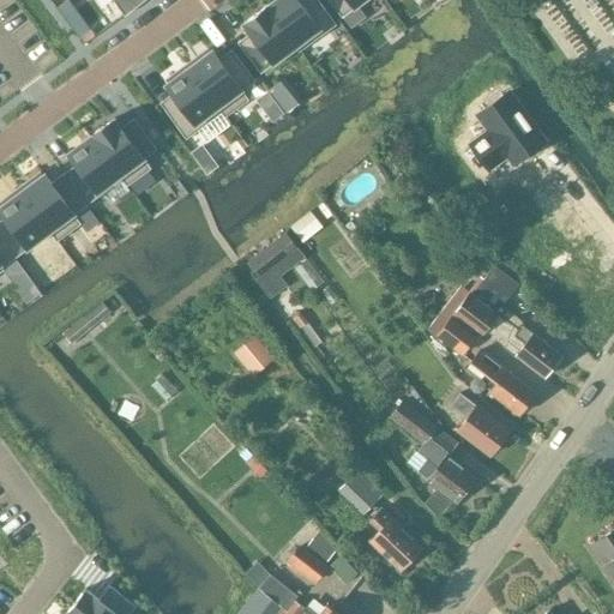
[(113,0),(125,16),(145,0),(113,0)]
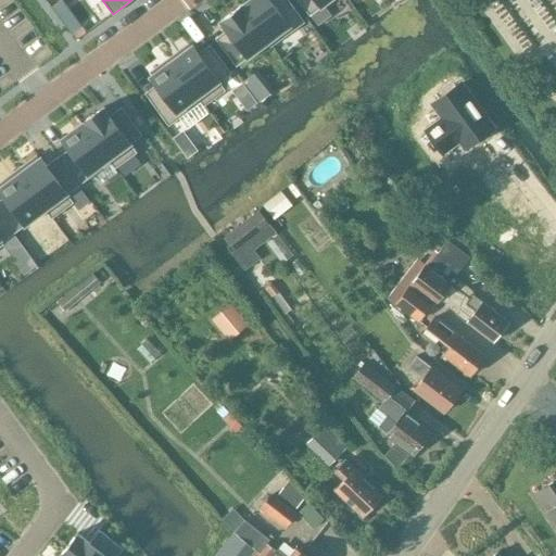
[(242,5),(241,5),(268,42),(267,43),(270,48),(272,47),(304,23),(287,0),(250,0),(243,5),(242,5)]
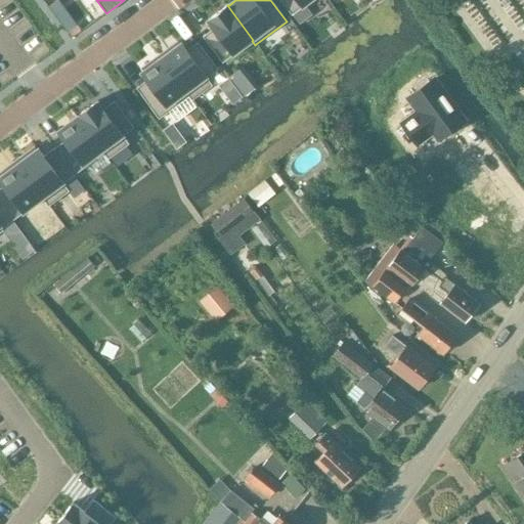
[(280,0),(292,14),(293,14),(300,24),(313,14),(306,4),(311,0),(280,0)]
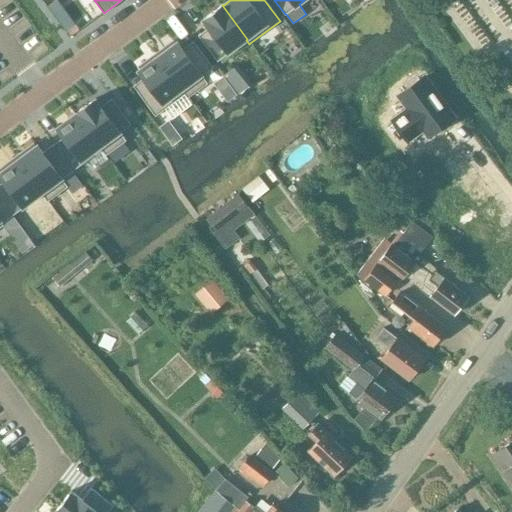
[(209,28),(198,36),(217,61),(246,40),(247,39),(222,5),(203,19),(209,28)]
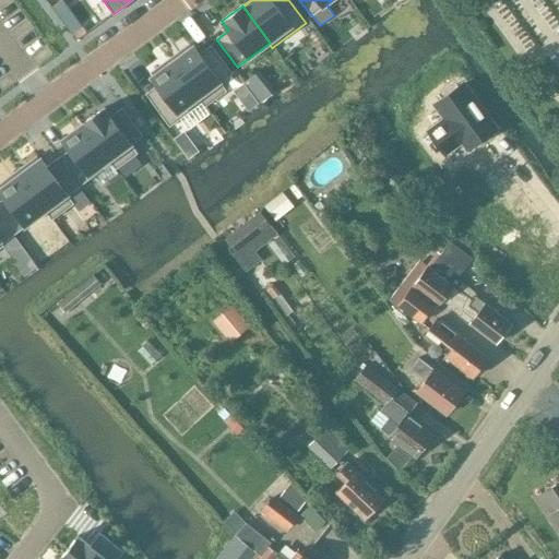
[(193,46),(173,62),(202,103),(201,103),(204,107),(205,107),(226,92),(221,83),(233,74),(212,46),(200,55),(193,46)]
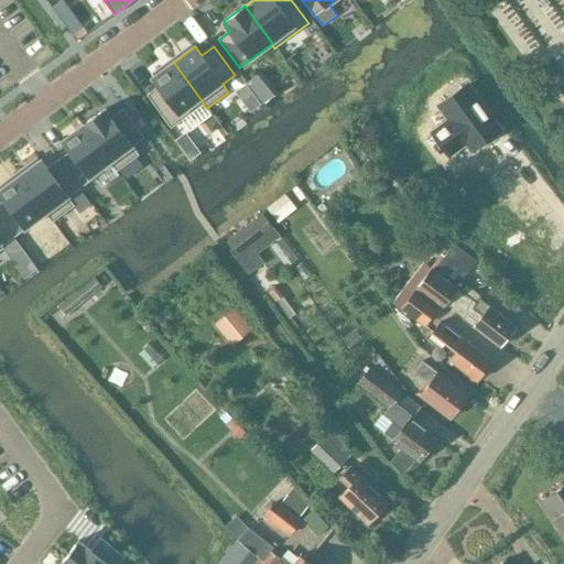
[(159,86),(147,95),(171,128),(203,104),(204,104),(174,63),(153,78),(159,86)]
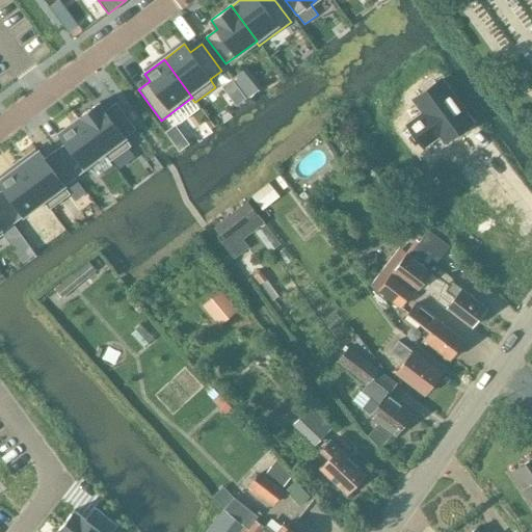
[(423,111),(406,123),(422,143),(437,132),(443,140),(471,121),(441,78),(414,97),(423,111)]
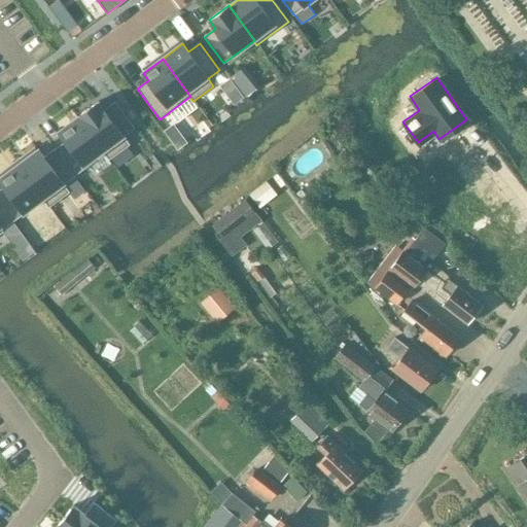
[(98,102),(78,116),(104,151),(103,152),(109,160),(110,160),(130,145),(124,137),(135,129),(115,102),(104,110),(98,102)]
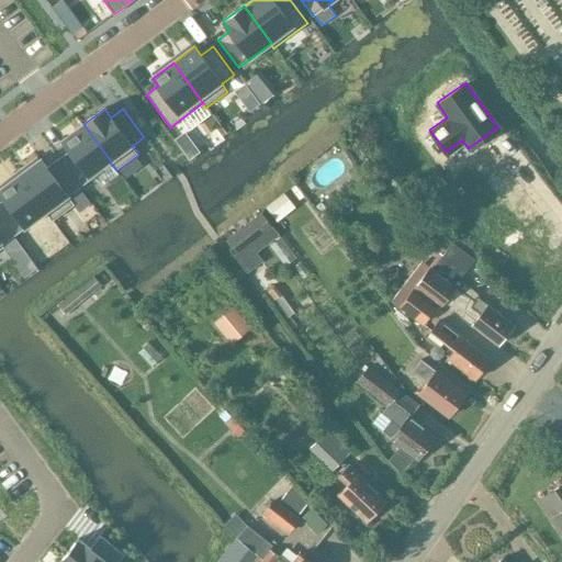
[(70,152),(58,159),(79,188),(91,179),(99,190),(119,175),(116,170),(110,163),(111,161),(83,124),(82,125),(63,141),(70,152)]
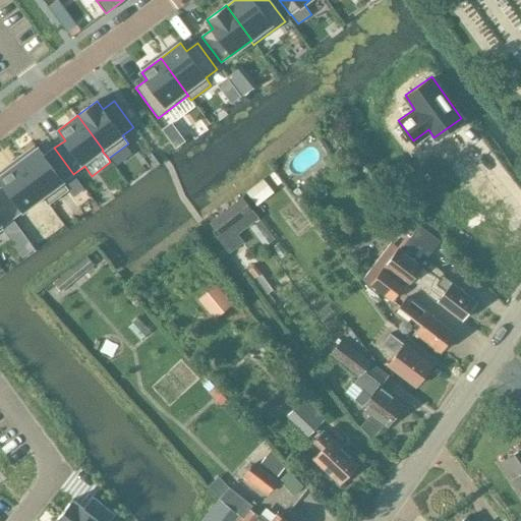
[(185,141),(180,135),(172,142),(176,148),(185,141)]
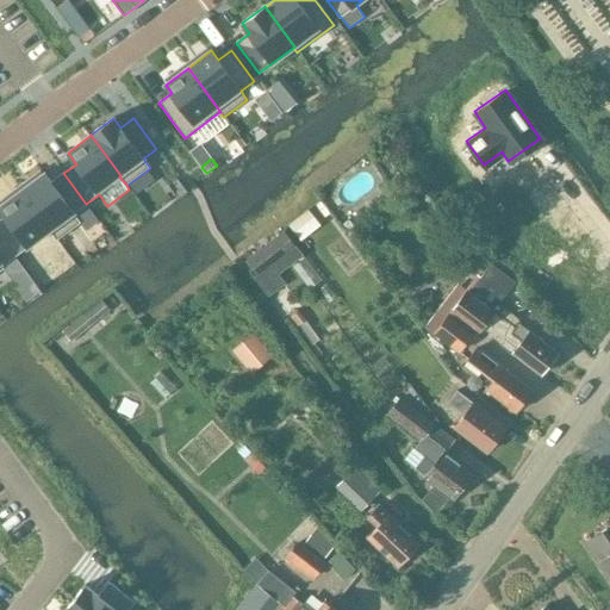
[(44,174),(22,191),(50,230),(50,231),(56,241),(57,240),(80,223),(74,213),(86,204),(63,173),(51,182),(44,174)]
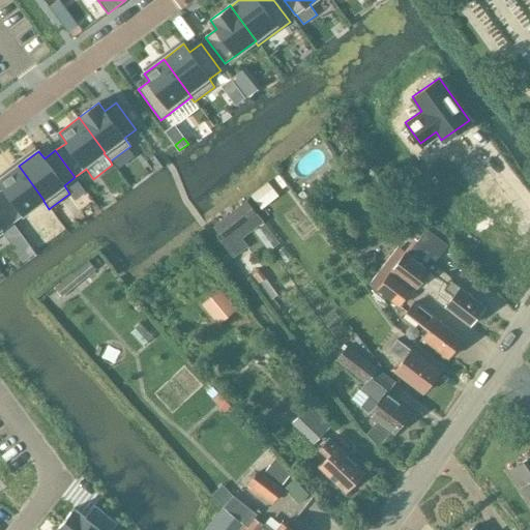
[(0,181),(4,188),(0,190),(0,205),(13,223),(43,201),(43,200),(19,166),(0,178),(0,181)]
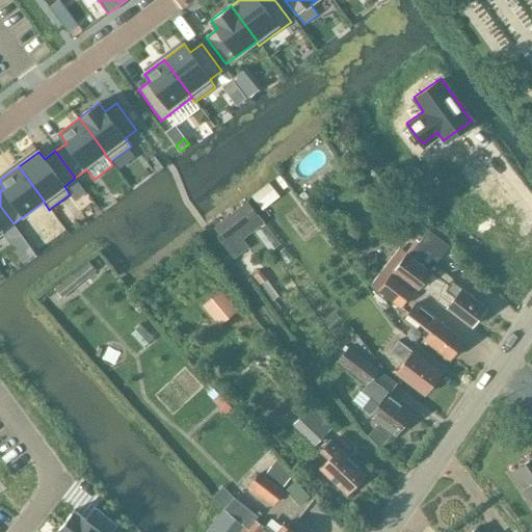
[(263,210),(280,196),(268,183),(251,196),(263,210)]
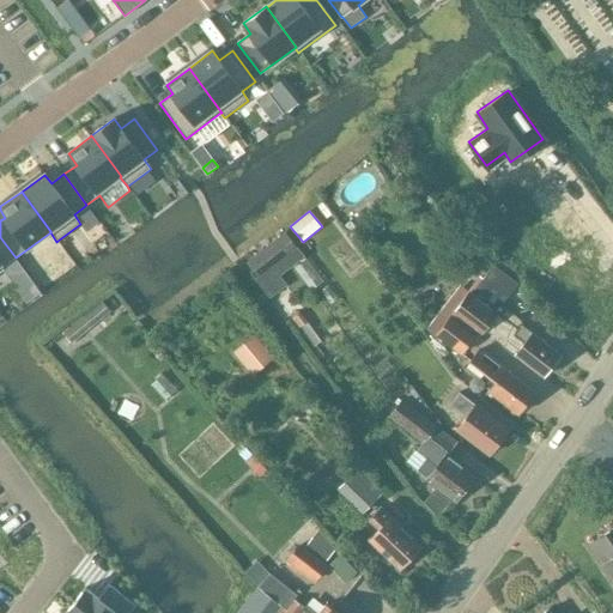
[(351,220),(344,226),(352,238),(359,232),(351,220)]
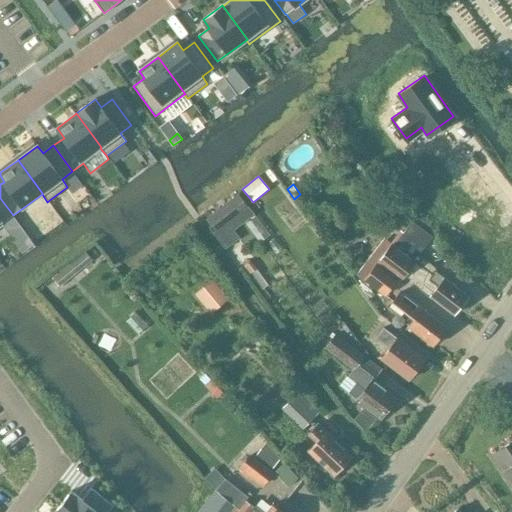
[(216,231),(248,206),(238,194),(207,219),(216,231)]
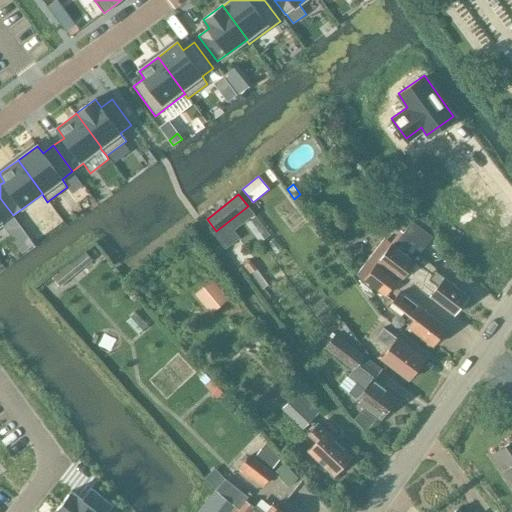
[(0,227),(3,225),(2,223),(12,215),(0,198),(0,227)]
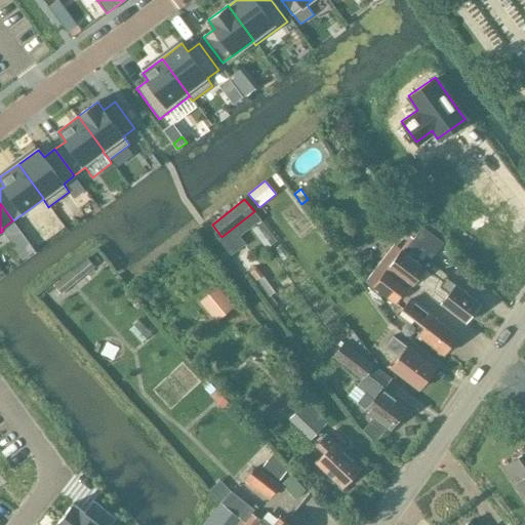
[(13,220),(2,229),(3,231),(2,232),(9,241),(22,232),(13,220)]
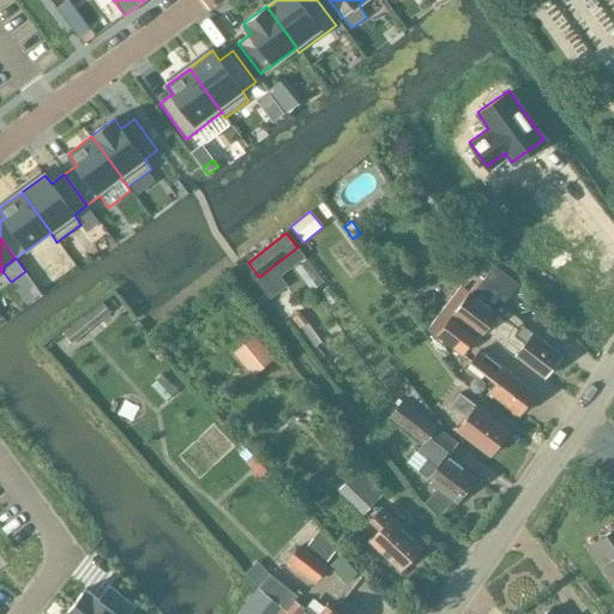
[(494,268),(483,281),(506,298),(517,284),(494,268)]
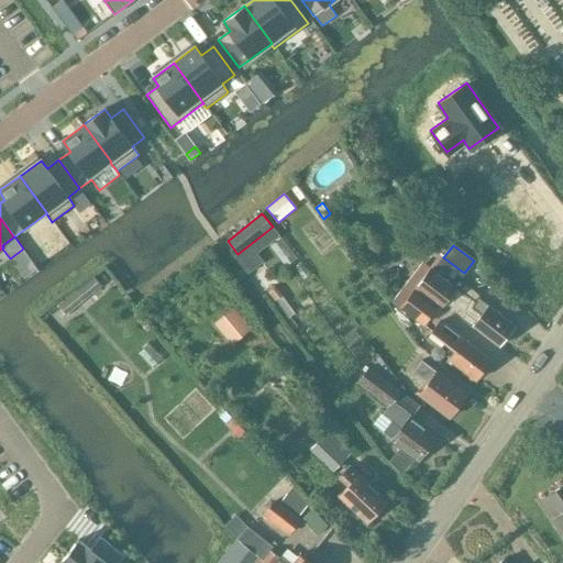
[(453,310),(500,345),(515,327),(488,306),(478,298),(478,299),(468,290),(465,295),(457,288),(454,286),(460,279),(464,273),(443,257),(441,255),(431,268),(416,287),(442,307),(445,304),(453,310)]
